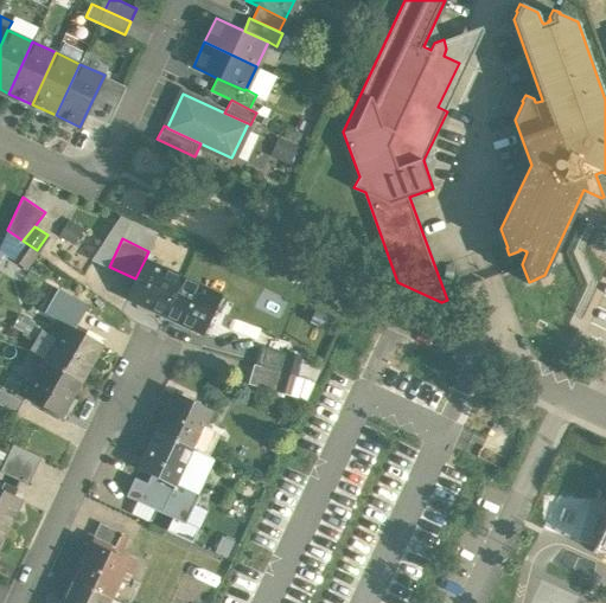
[(23,241),(12,257),(25,267),(37,250),(23,241)]
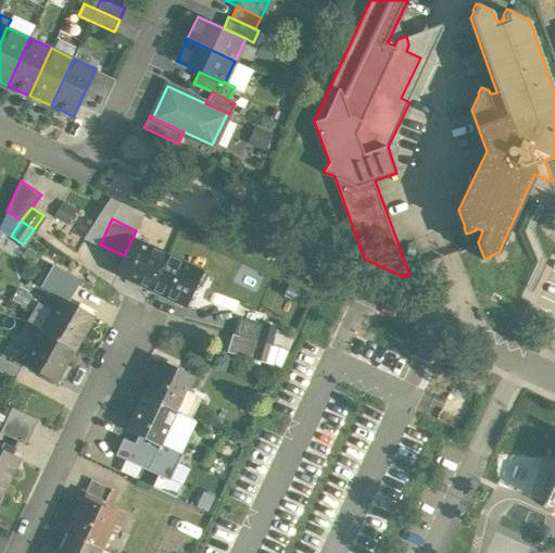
[(133,238),(124,255),(116,271),(151,287),(167,254),(133,238)]
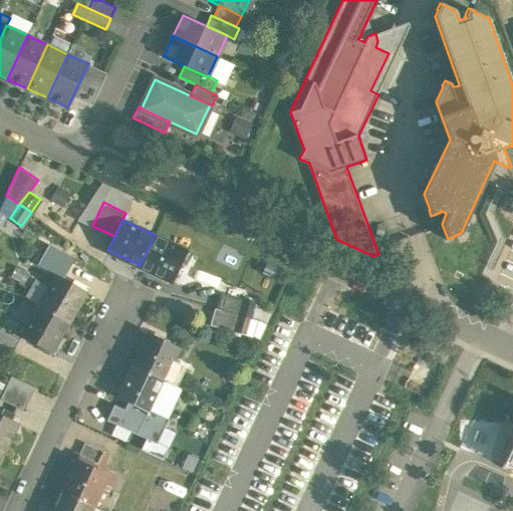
[(155,235),(140,265),(172,280),(186,249),(155,235)]
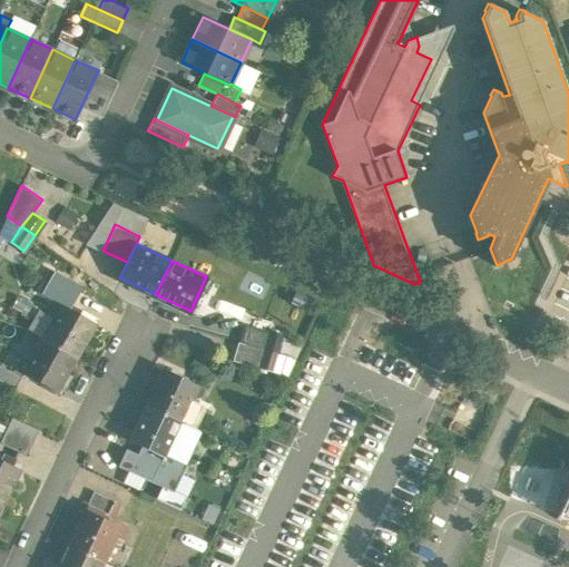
[(67,275),(46,264),(35,285),(56,296),(67,275)]
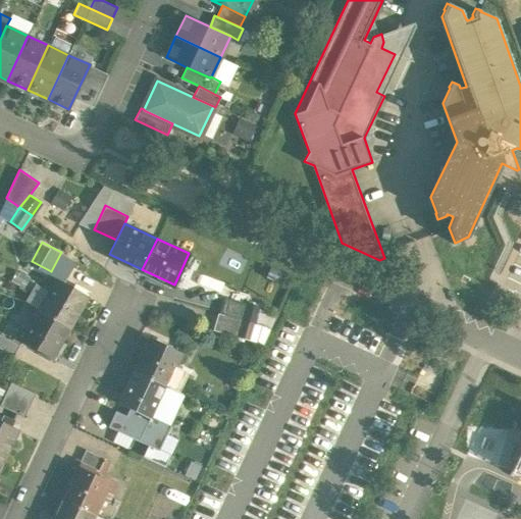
[(58,278),(40,309),(70,326),(88,296),(58,278)]
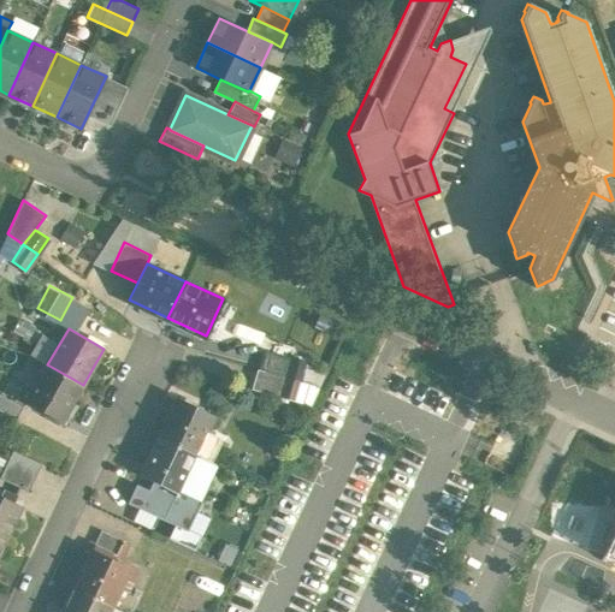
[(291,357),(266,350),(260,369),(285,375),(291,357)]
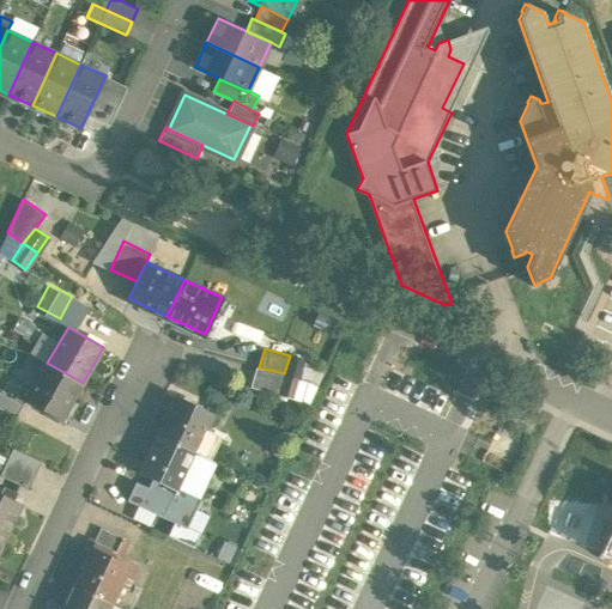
[(306,360),(290,355),(284,373),(301,378),(306,360)]
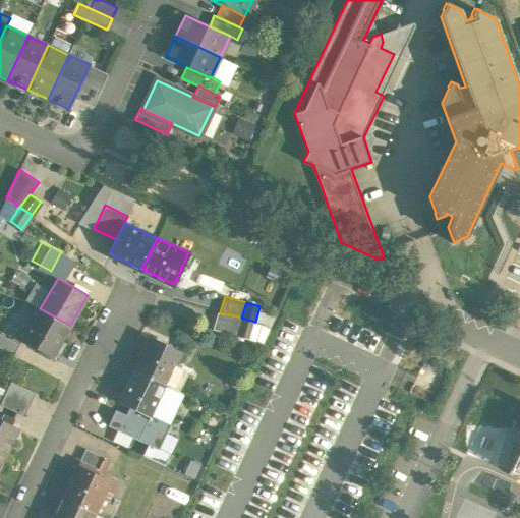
[(70,326),(40,308),(21,339),(52,356),(70,326)]
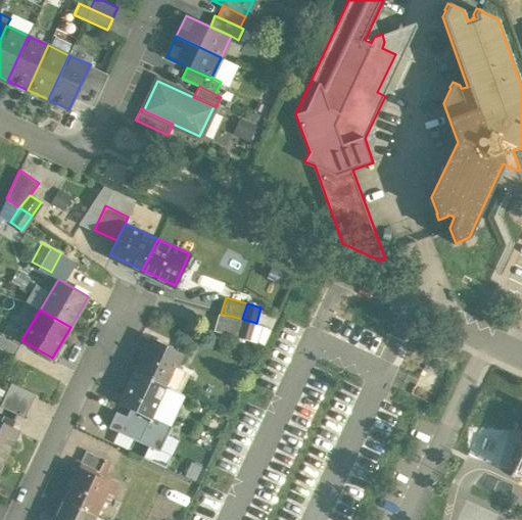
[(242,319),(221,314),(216,329),(251,339),(256,323),(242,319)]
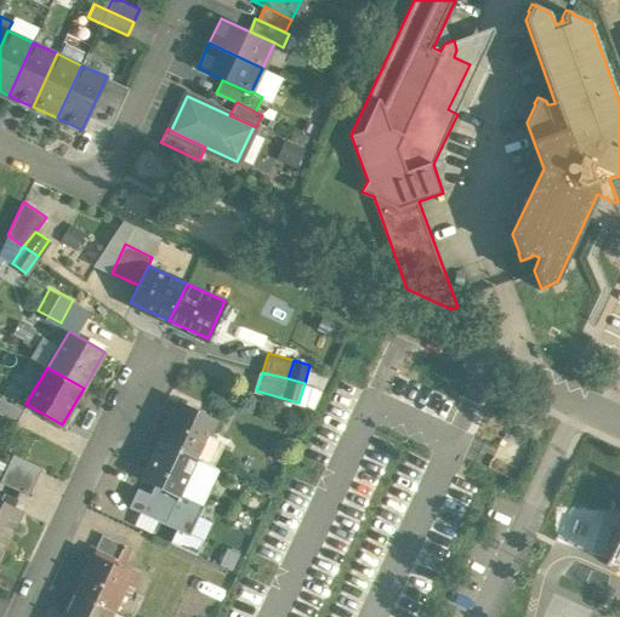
[(24,410),(0,395),(0,412),(17,422),(24,410)]
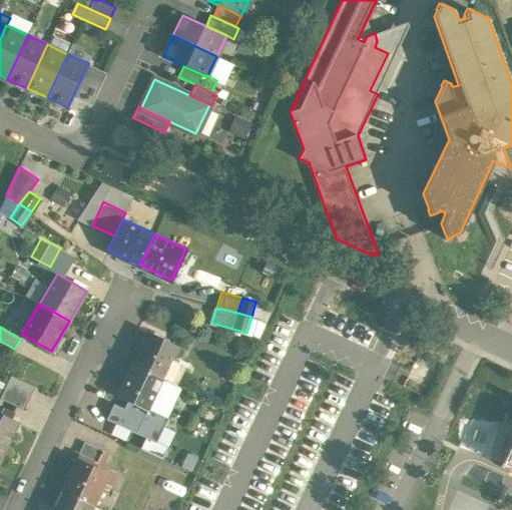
[(178,347),(147,332),(132,364),(163,378),(178,347)]
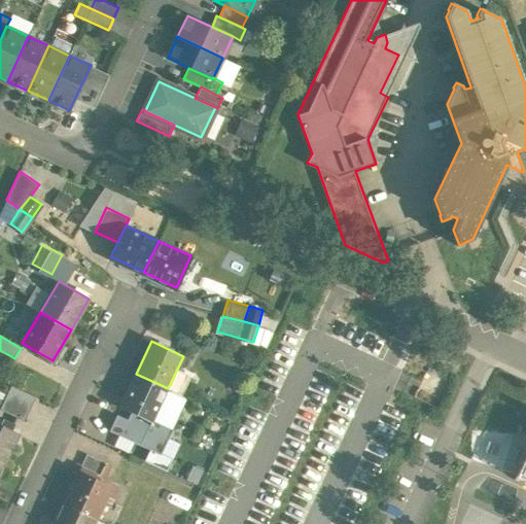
[(168,388),(136,374),(120,407),(133,412),(152,421),(168,388)]
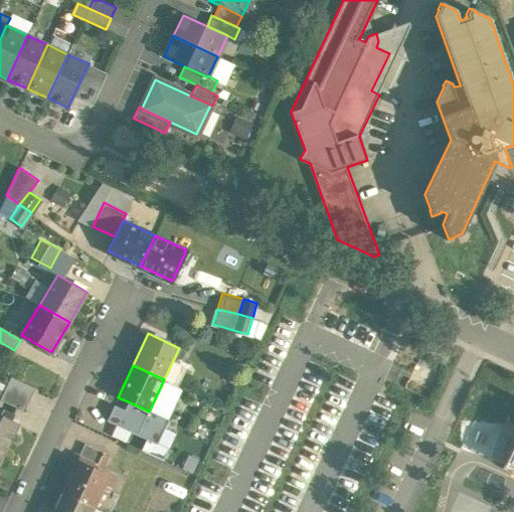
[(35,387),(12,376),(1,399),(24,410),(35,387)]
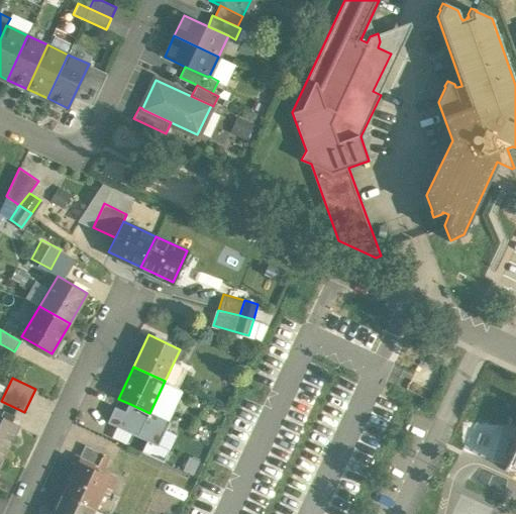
[(149,413),(130,404),(126,413),(115,407),(109,421),(147,440),(159,445),(170,424),(170,423),(149,413)]
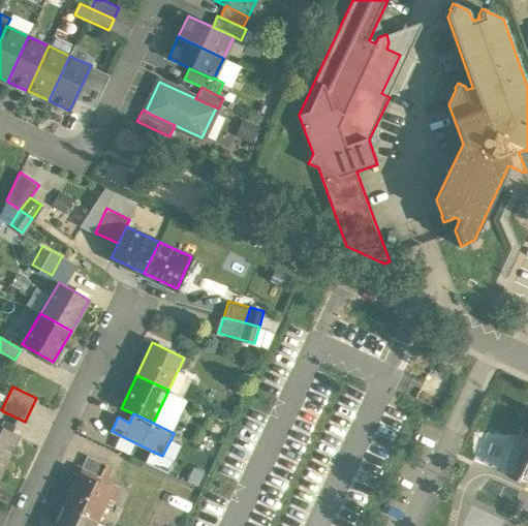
[(14,426),(5,422),(3,427),(11,431),(14,426)]
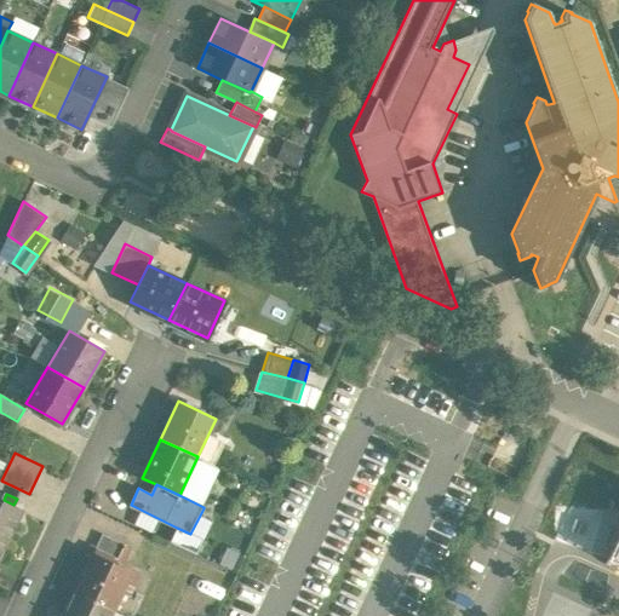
[(4,500),(0,498),(0,545),(4,547),(22,508),(4,500)]
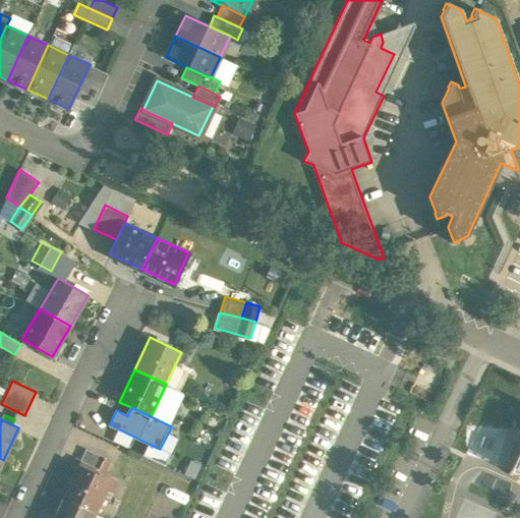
[(517,463),(519,458),(519,427),(516,426),(502,456),(517,463)]
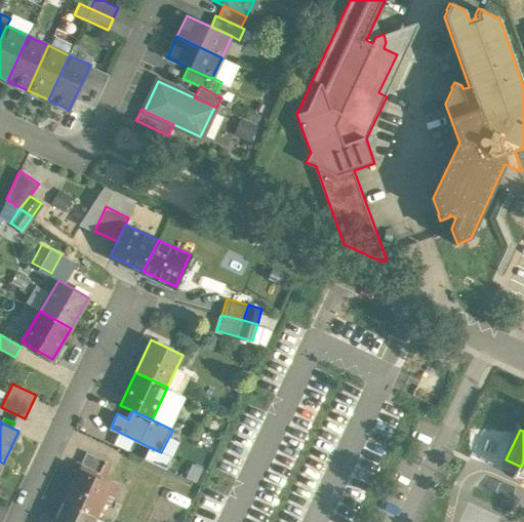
[(172,458),(150,447),(144,458),(167,470),(172,458)]
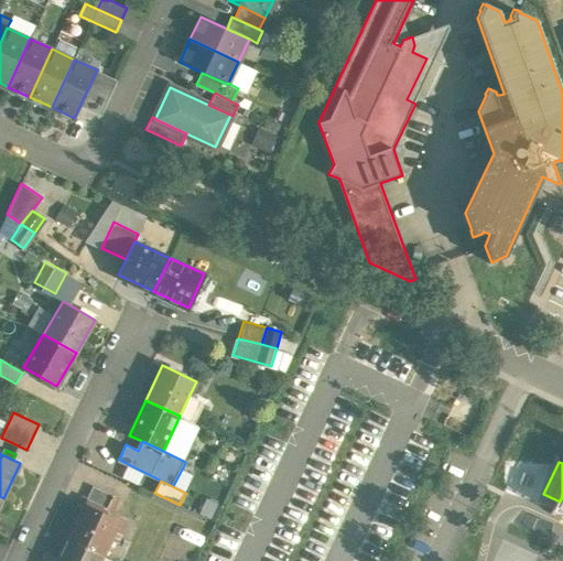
[(118,497),(94,485),(84,504),(110,516),(118,497)]
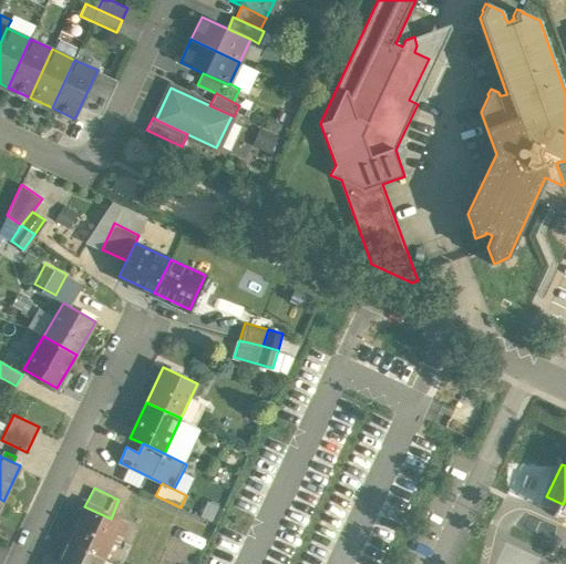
[(111,519),(84,506),(69,542),(103,557),(120,523),(111,519)]
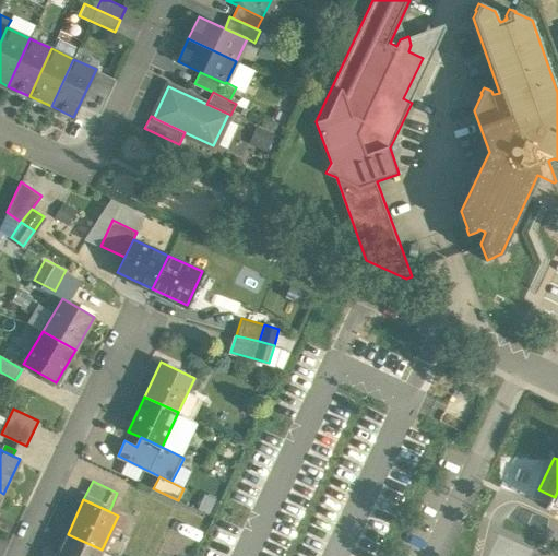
[(98,555),(102,549),(68,534),(57,555),(98,555)]
